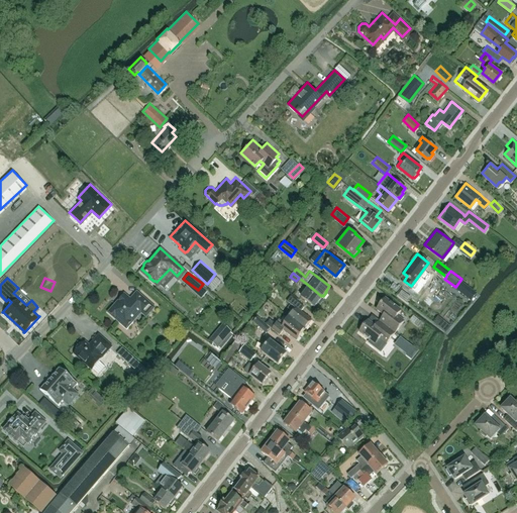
[(461,279),(455,287),(471,299),(477,291),(461,279)]
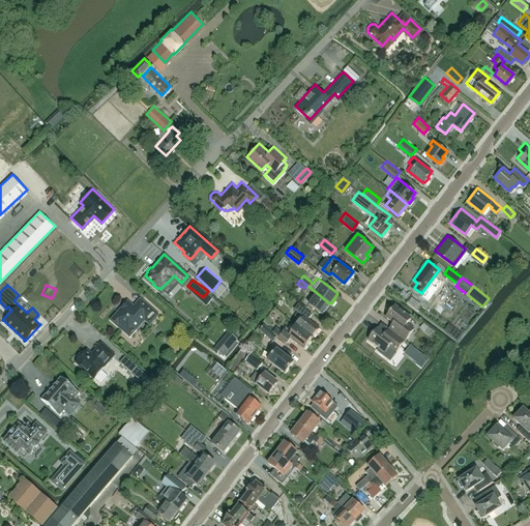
[(329,303),(316,292),(307,302),(322,313),(329,303)]
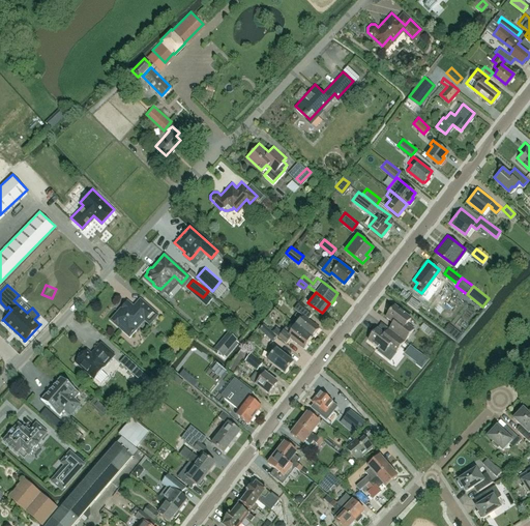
[(128,334),(135,326),(143,316),(148,320),(155,312),(142,299),(135,307),(126,299),(120,307),(121,307),(119,310),(117,309),(110,316),(122,326),(121,327),(128,334)]
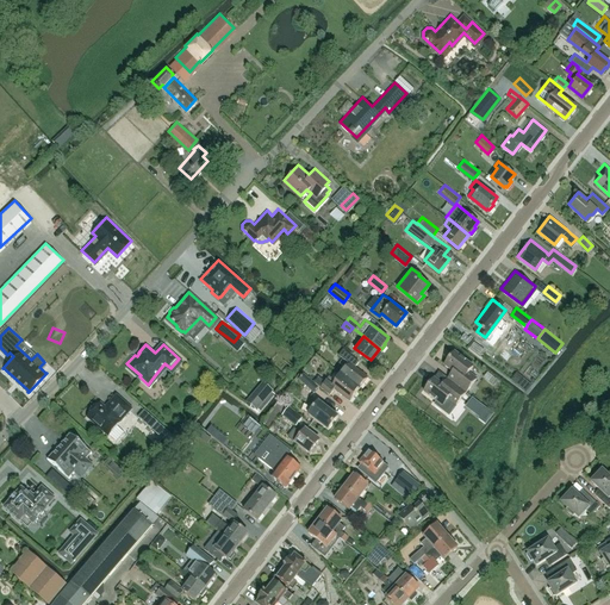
[(340,372),(358,386),(366,374),(353,365),(358,357),(342,345),(337,351),(342,355),(337,360),(344,365),(340,372)]
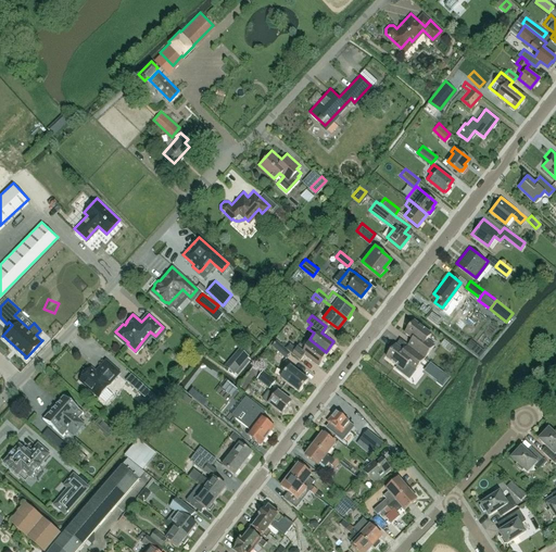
[(411,346),(424,355),(433,343),(426,337),(430,331),(414,318),(404,330),(416,340),(411,346)]
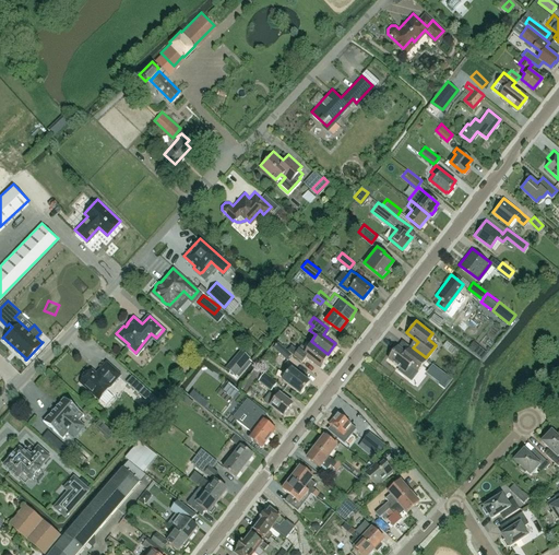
[(290,352),(287,349),(277,339),(272,344),(286,357),(290,352)]
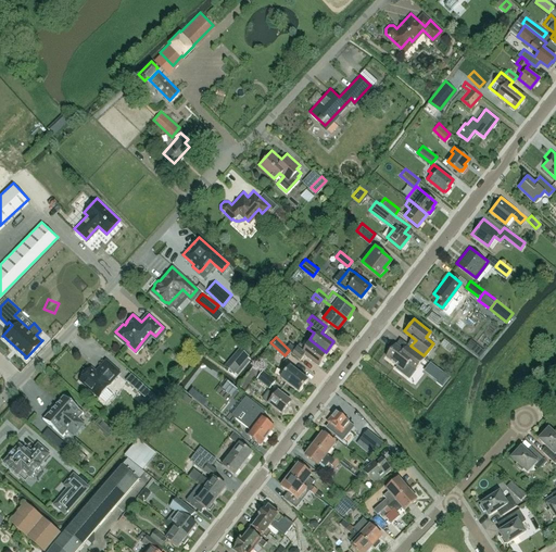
[(290,340),(286,347),(289,350),(290,350),(300,358),(303,352),(317,363),(326,352),(310,339),(305,345),(299,340),(295,346),(290,340)]
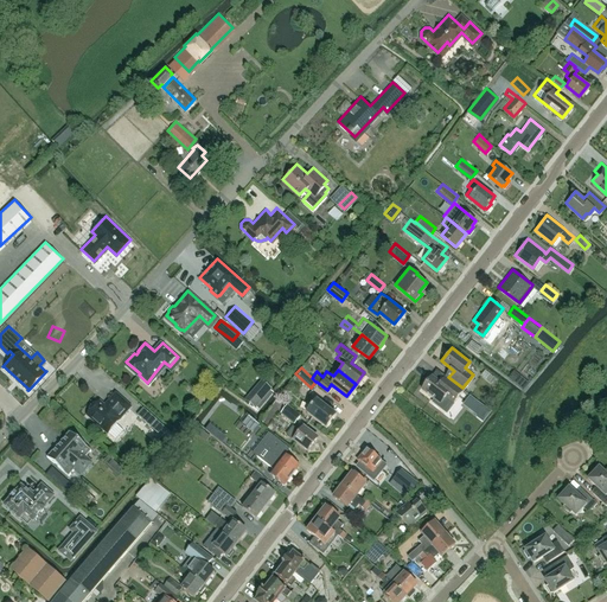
[(462,388),(448,377),(443,384),(432,375),(421,388),(434,397),(432,399),(445,408),(451,401),(452,402),(462,388)]
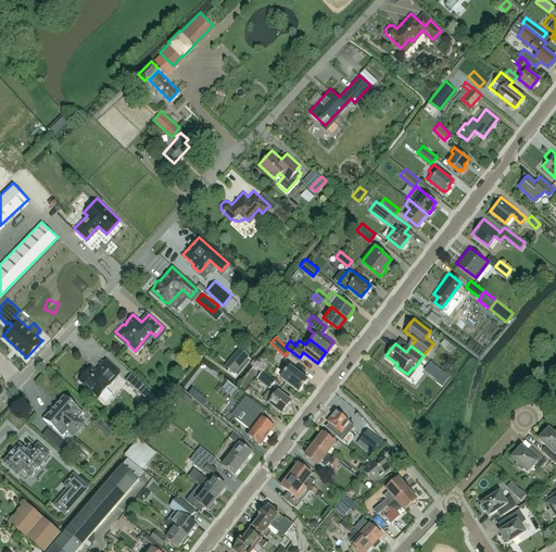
[(239,347),(225,363),(232,371),(247,353),(239,347)]
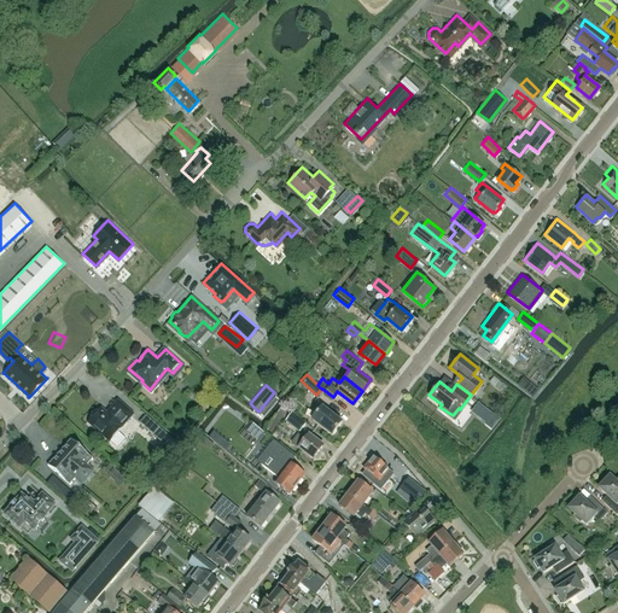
[(109,406),(109,407),(106,410),(100,404),(97,408),(95,407),(89,413),(91,415),(87,419),(109,438),(122,424),(121,422),(132,410),(117,397),(109,406)]
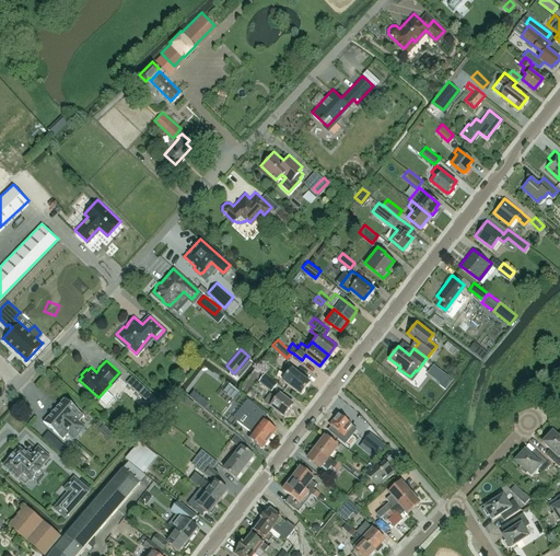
[(310,380),(292,366),(282,378),(300,392),(310,380)]
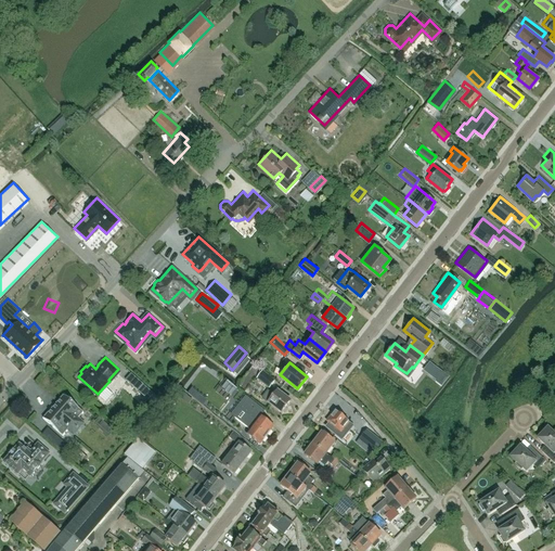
[(429,362),(426,369),(440,379),(444,372),(429,362)]
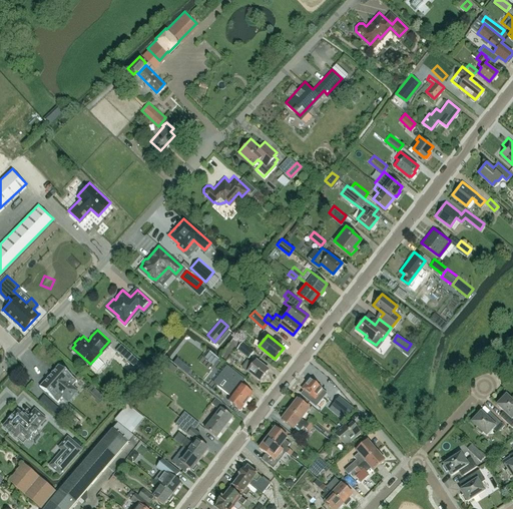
[(237,346),(248,355),(253,349),(241,340),(237,346)]
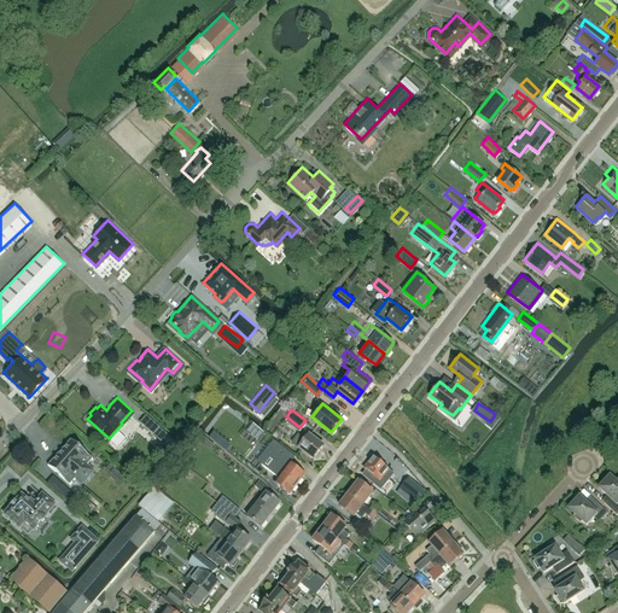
[(152,431),(158,424),(145,412),(139,419),(152,431)]
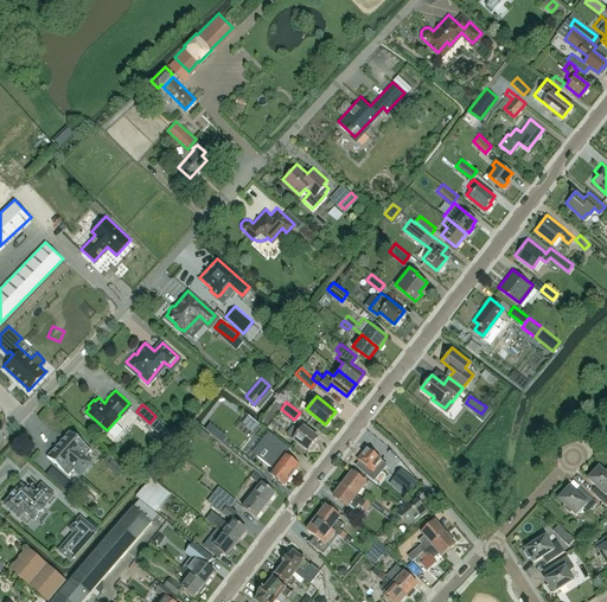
[(253,435),(261,424),(248,415),(241,426),(253,435)]
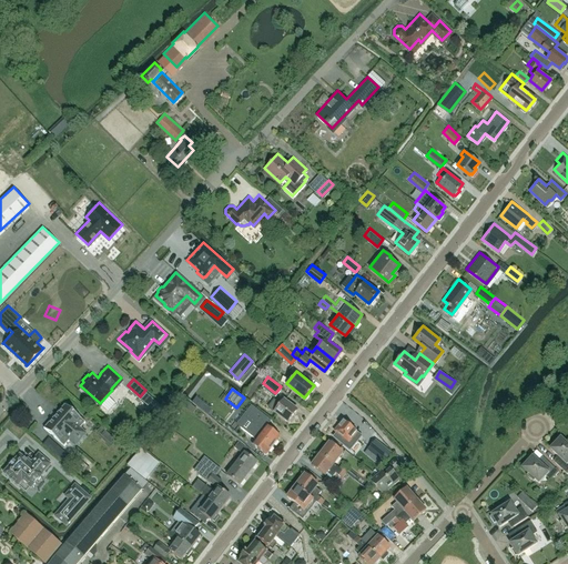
[(273,396),(266,403),(287,420),(297,408),(284,396),(280,401),(273,396)]
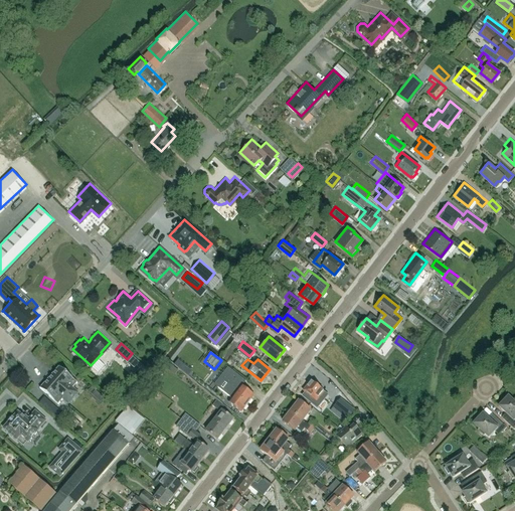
[(78,389),(72,384),(76,379),(70,374),(71,373),(66,369),(65,369),(58,363),(57,363),(39,384),(57,401),(61,396),(67,401),(78,389)]
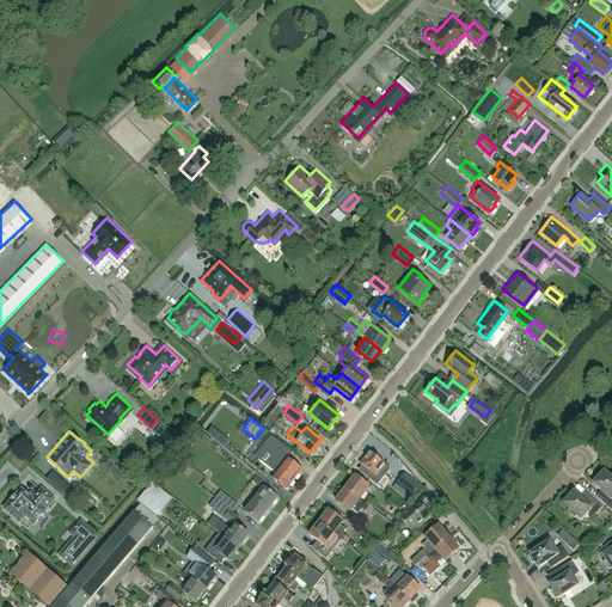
[(275,468),(270,474),(286,486),(301,467),(286,455),(292,449),(271,434),(256,453),(275,468)]
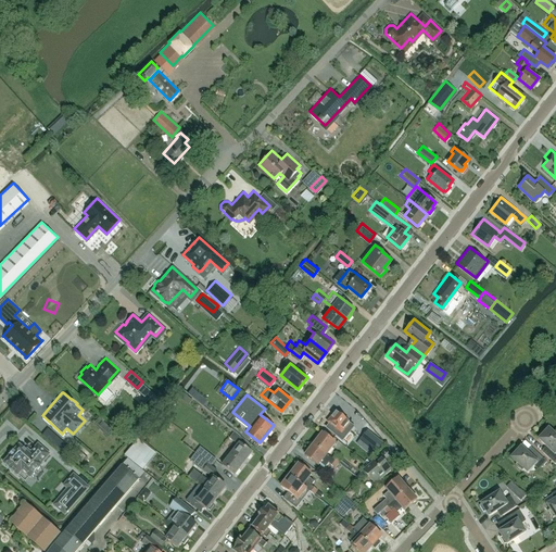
[(328,419),(325,425),(342,438),(353,423),(349,419),(336,409),(332,412),(330,412),(328,416),(329,417),(327,418),(328,419)]
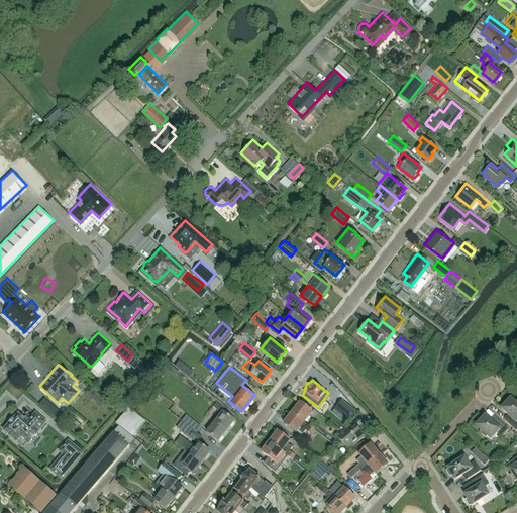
[(515,428),(516,426),(516,402),(510,395),(500,405),(509,413),(504,418),(515,428)]
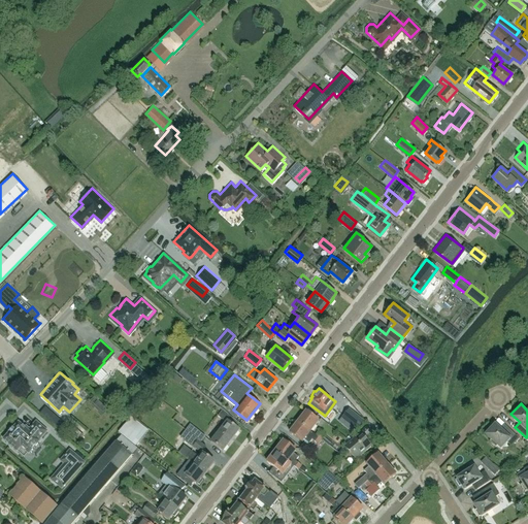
[(363,419),(348,406),(342,414),(358,426),(363,419)]
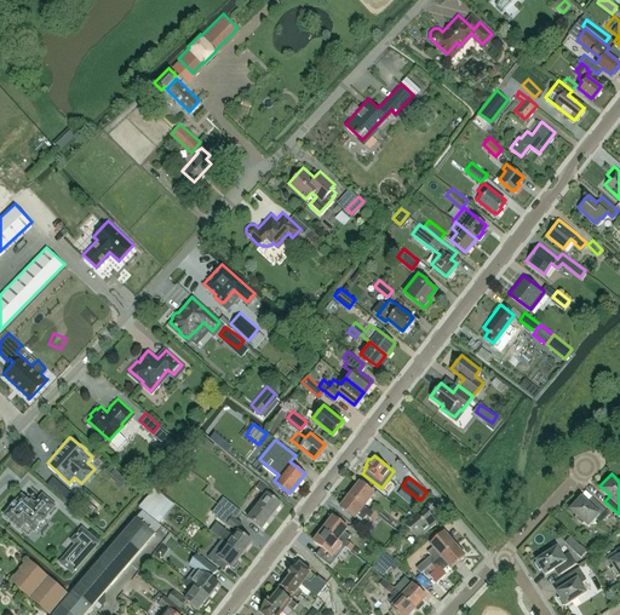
[(360,480),(350,492),(363,503),(373,490),(360,480)]
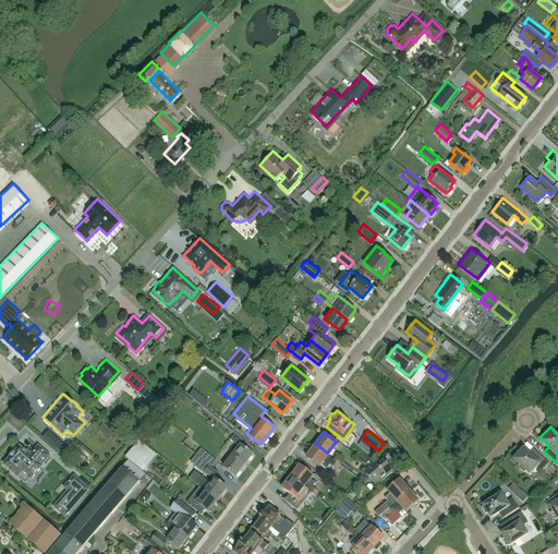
[(142,467),(155,449),(135,435),(122,453),(142,467)]
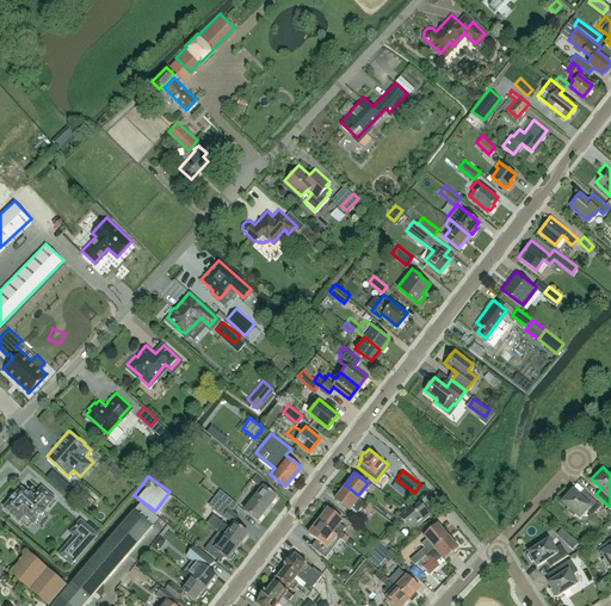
[(32,520),(44,506),(43,506),(53,494),(41,483),(31,495),(20,486),(4,505),(18,518),(23,513),(32,520)]
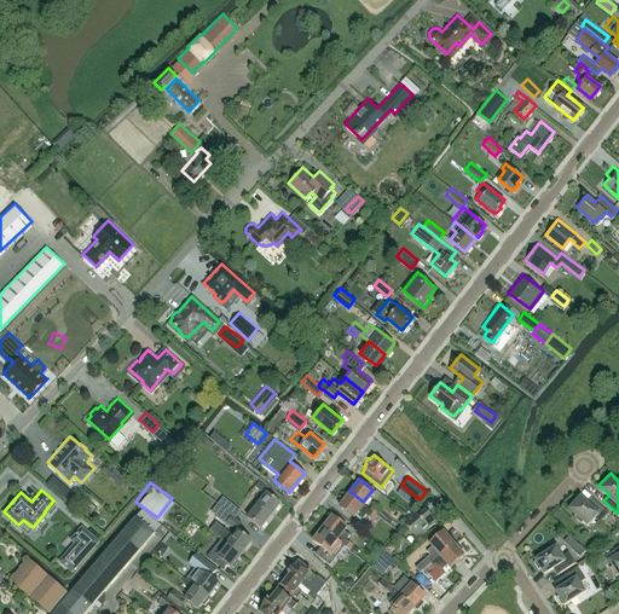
[(266,490),(247,514),(260,526),(279,500),(266,490)]
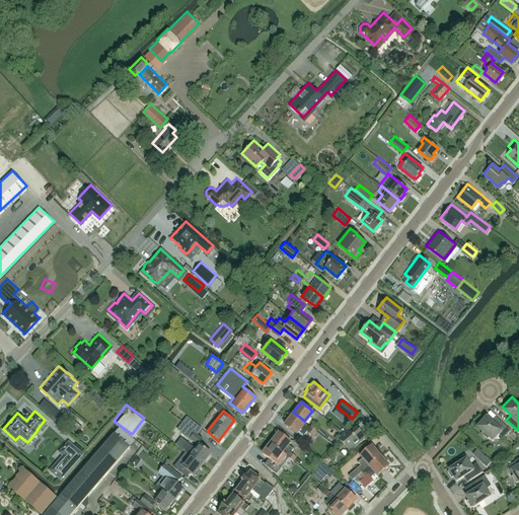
[(296,431),(298,429),(303,432),(305,429),(316,438),(320,433),(323,435),(325,431),(312,421),(309,425),(304,421),(293,412),(285,422),(296,431)]
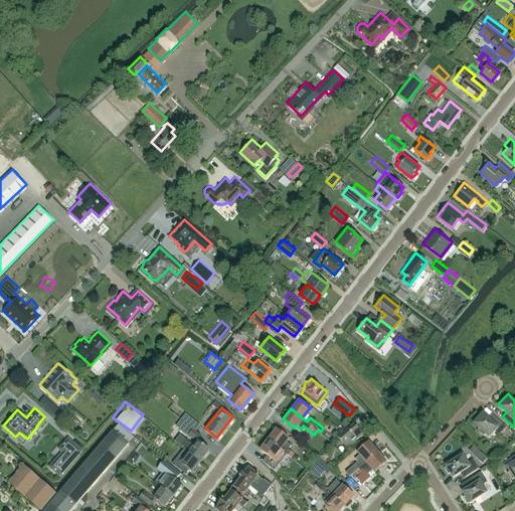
[(68,410),(64,415),(72,422),(76,418),(68,410)]
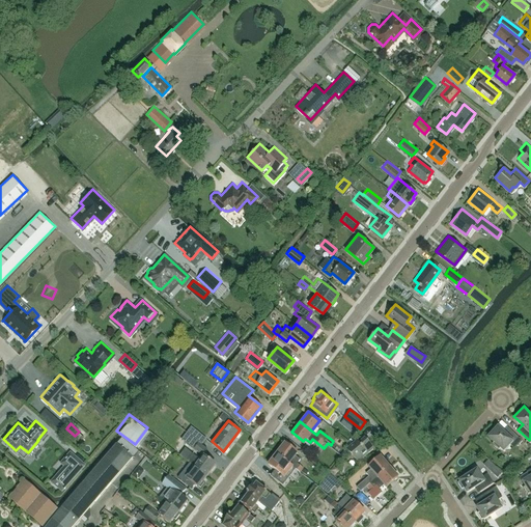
[(191,423),(186,428),(201,441),(202,441),(206,436),(191,423)]
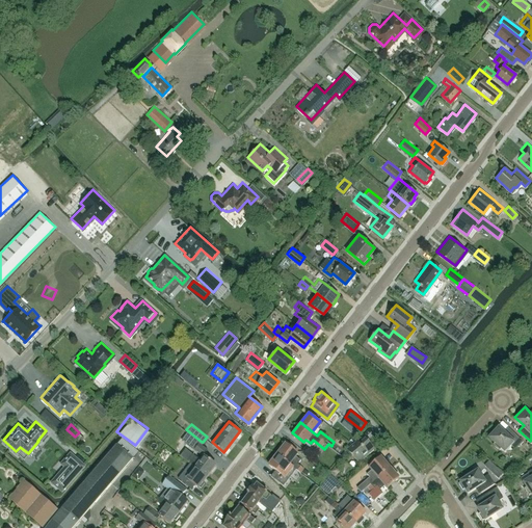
[(504,449),(510,443),(514,447),(523,439),(511,428),(507,432),(498,424),(488,434),(494,440),(493,442),(499,448),(501,446),(504,449)]
